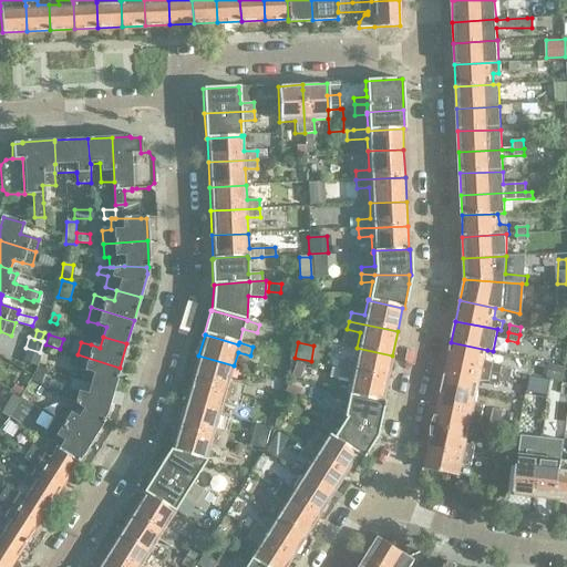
[(485,360),(487,350),(451,342),(446,363),(483,371),(509,377),(511,370),(502,367),(503,366),(485,360)]
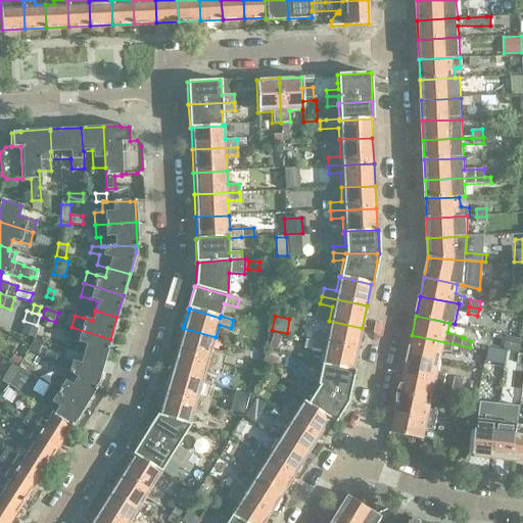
[(315,332),(313,340),(357,350),(362,328),(329,321),(326,334),(315,332)]
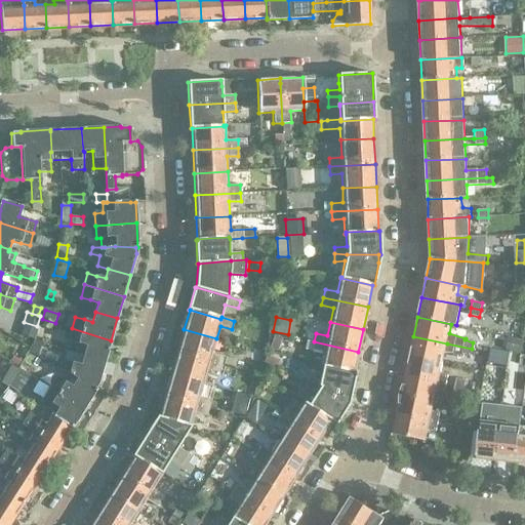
[(522,324),(515,323),(513,330),(521,332),(522,324)]
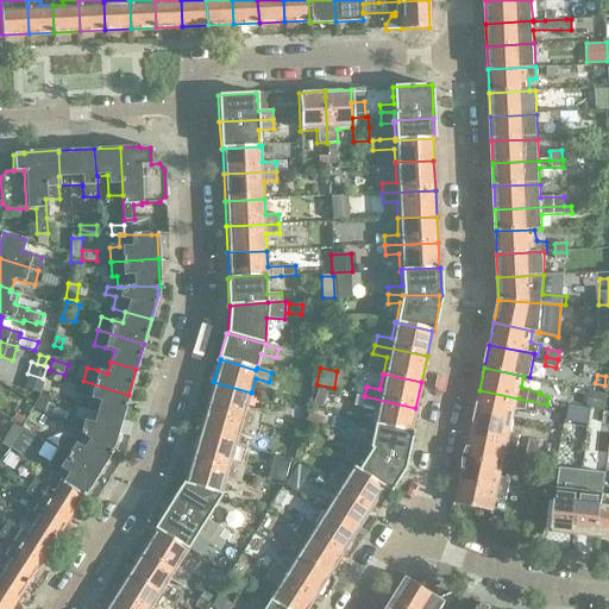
[(129,395),(83,381),(79,395),(89,399),(99,401),(96,412),(121,419),(129,395)]
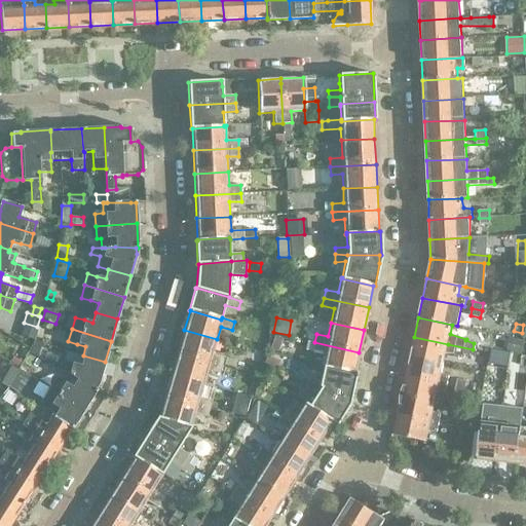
[(184,330),(178,352),(222,366),(224,358),(213,353),(217,339),(184,330)]
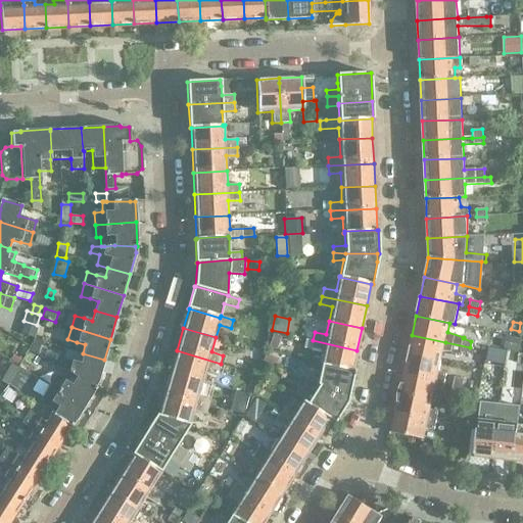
[(278,349),(280,336),(272,334),(269,347),(278,349)]
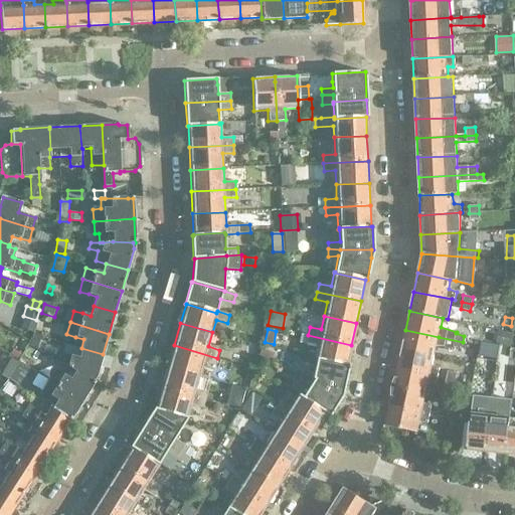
[(462,349),(463,342),(439,337),(405,330),(401,349),(435,356),(437,346),(453,348),(454,346),(462,349)]
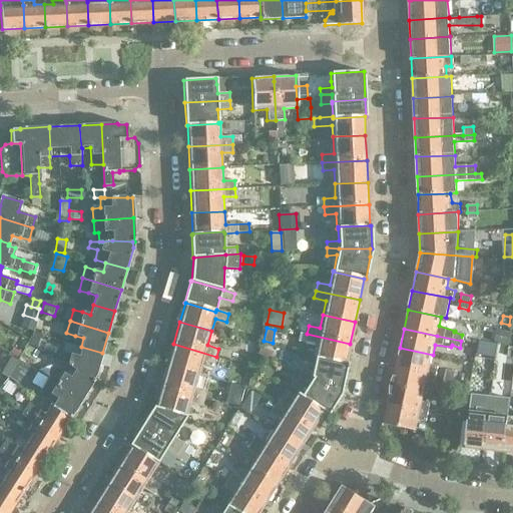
[(510,333),(494,329),(492,343),(507,345),(510,333)]
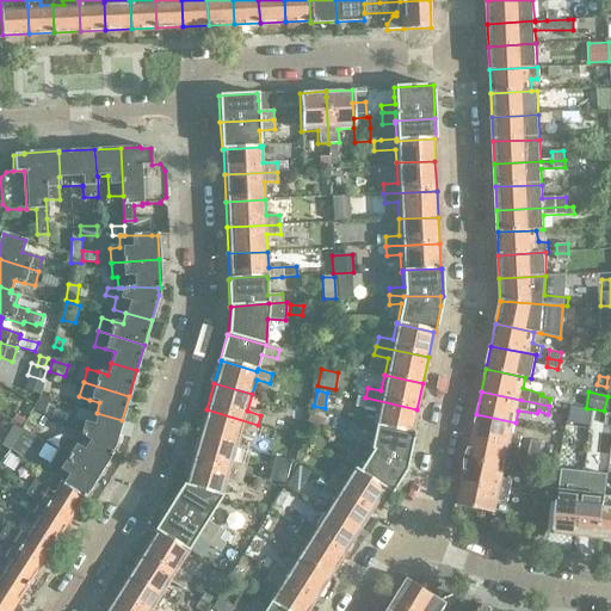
[(412,433),(417,409),(365,397),(356,396),(353,403),(376,409),(374,426),(375,426),(375,425),(412,433)]
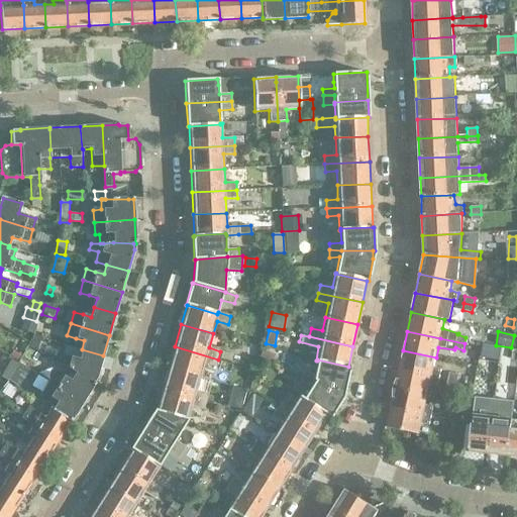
[(32,336),(29,346),(37,349),(40,338),(32,336)]
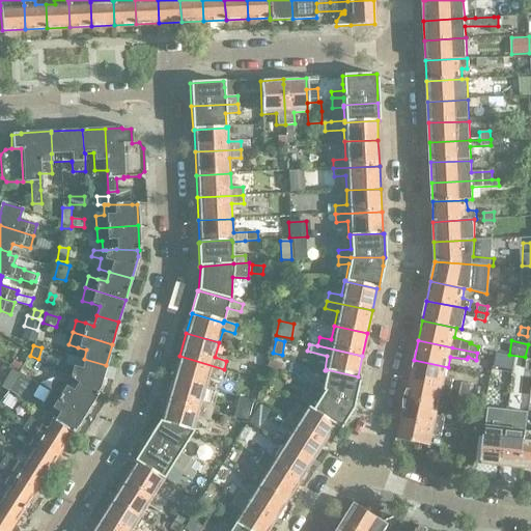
[(258,352),(255,364),(266,367),(269,354),(258,352)]
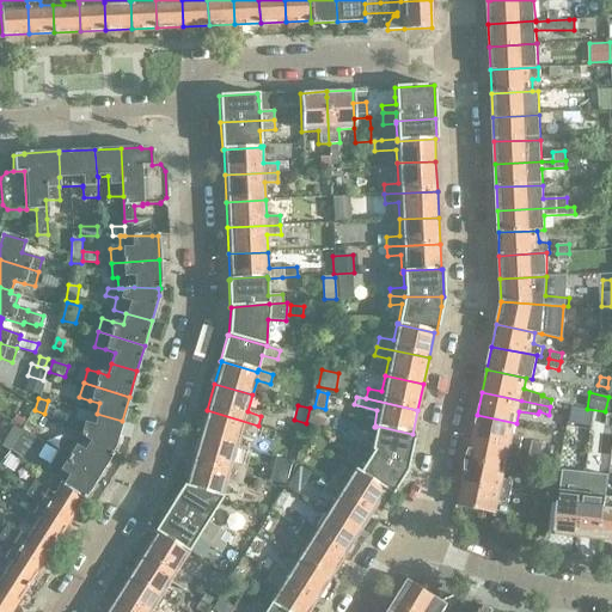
[(579,428),(582,409),(570,408),(568,426),(579,428)]
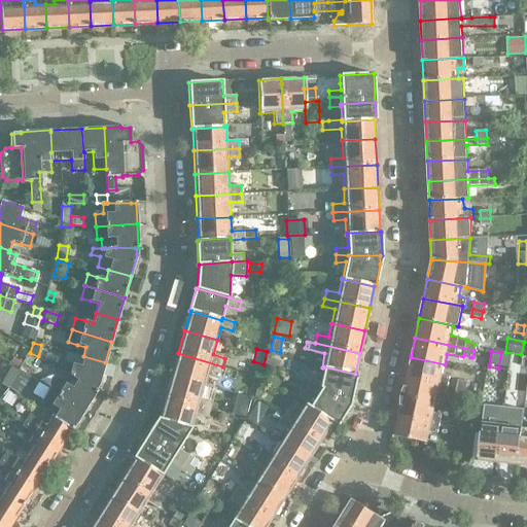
[(178,353),(172,375),(205,385),(208,371),(219,374),(222,366),(178,353)]
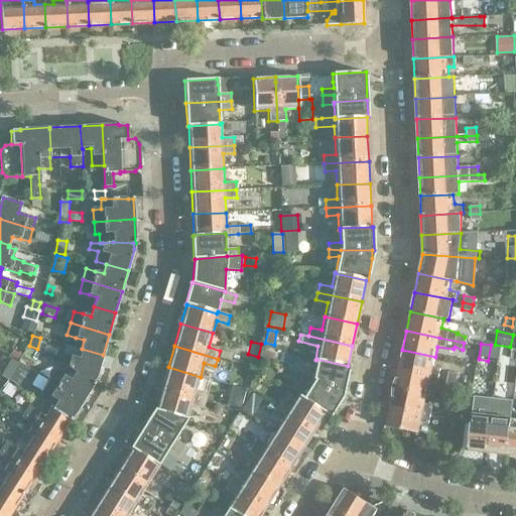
[(97,377),(103,355),(82,349),(79,359),(61,354),(58,362),(68,367),(76,372),(93,383),(97,377)]
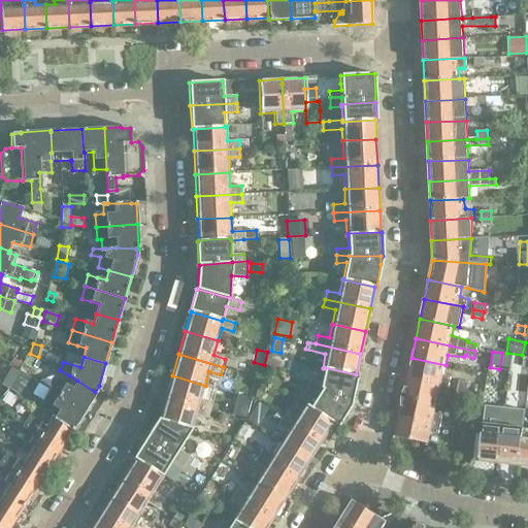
[(444,365),(446,365),(411,358),(407,377),(441,385),(440,386),(449,387),(451,377),(443,374),(444,365)]
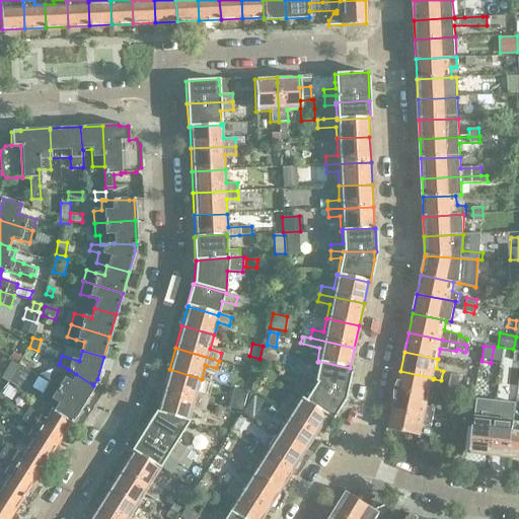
[(231,362),(233,356),(222,354),(221,360),(231,362)]
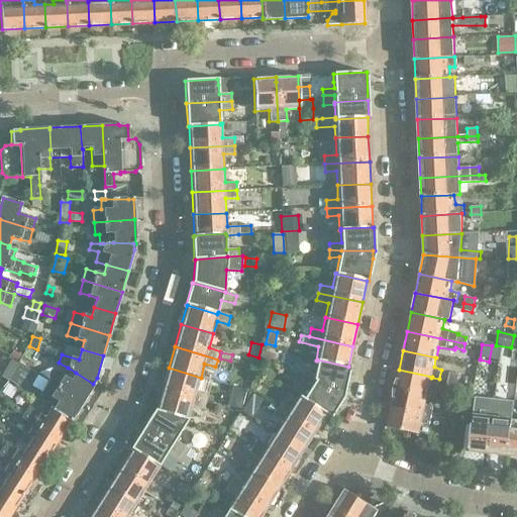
[(30,370),(35,362),(24,355),(20,363),(30,370)]
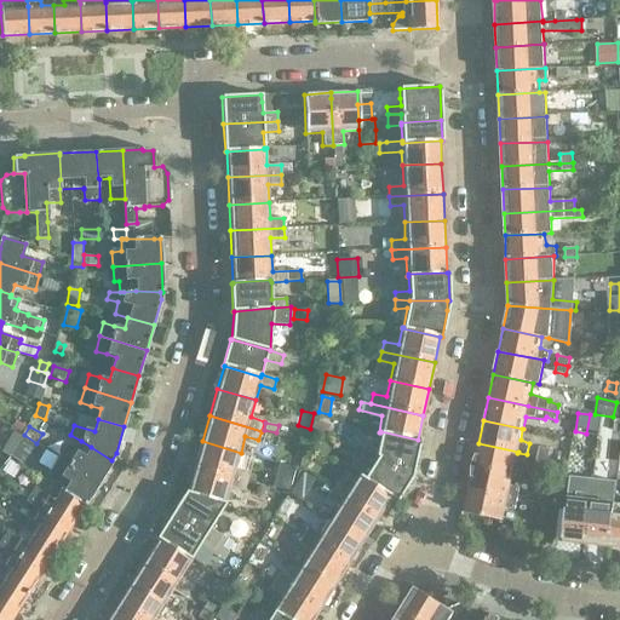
[(13,430),(1,451),(11,455),(23,435),(13,430)]
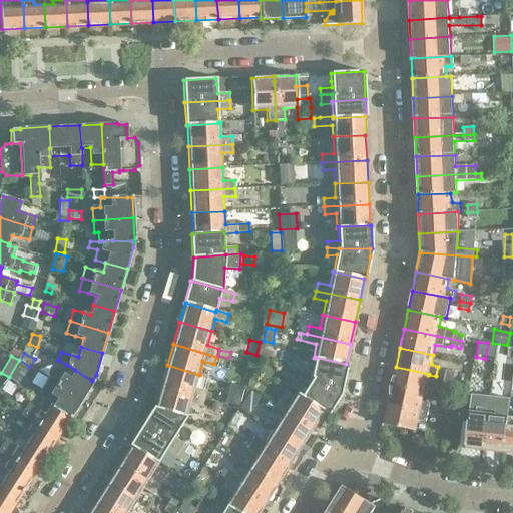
[(301,368),(300,374),(312,378),(338,394),(342,387),(347,364),(346,364),(315,357),(315,358),(312,372),(302,368),(301,368)]
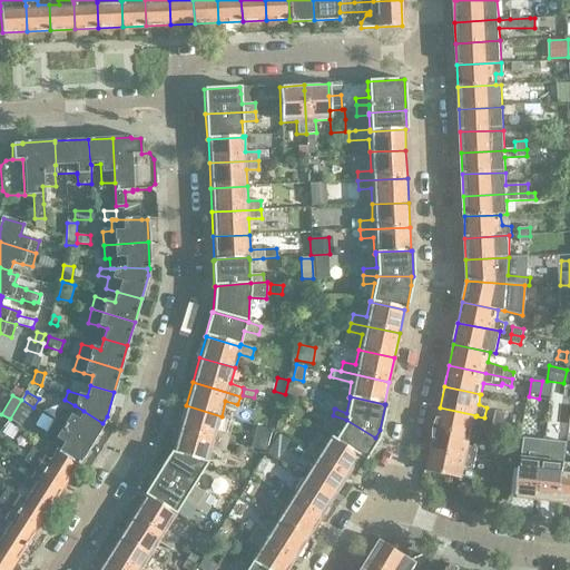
[(10,419),(9,421),(19,428),(32,408),(21,401),(10,419)]
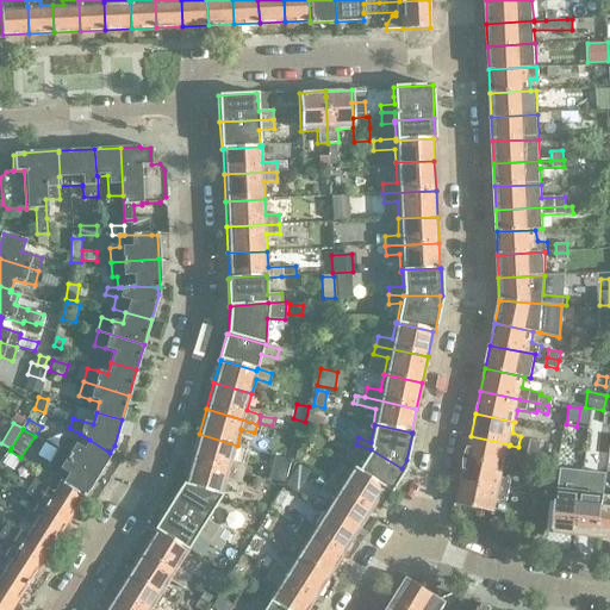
[(199,434),(192,459),(242,474),(244,465),(232,461),(237,446),(199,434)]
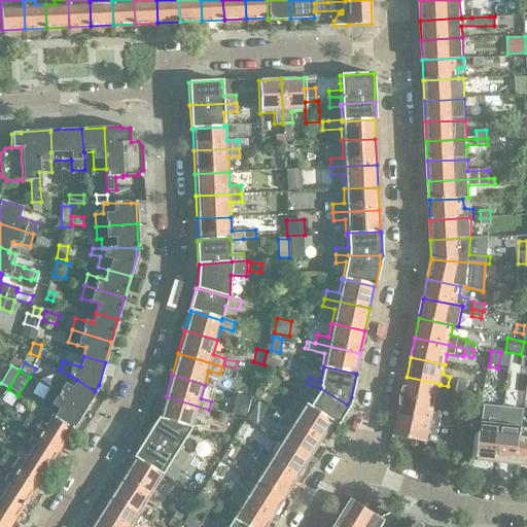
[(446,393),(448,386),(440,385),(441,384),(407,377),(402,396),(436,403),(438,393),(446,393)]
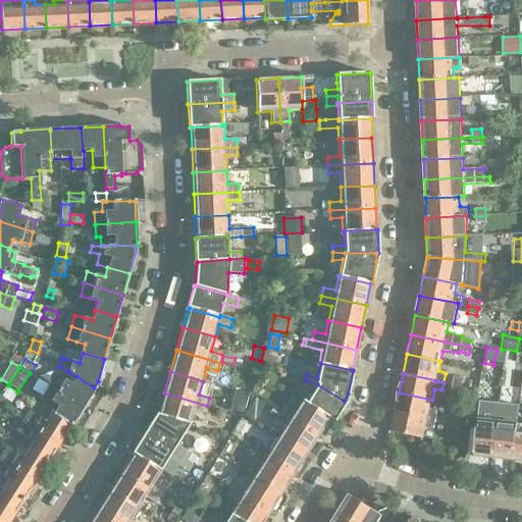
[(56,374),(49,385),(83,408),(95,387),(94,387),(76,376),(71,384),(56,374)]
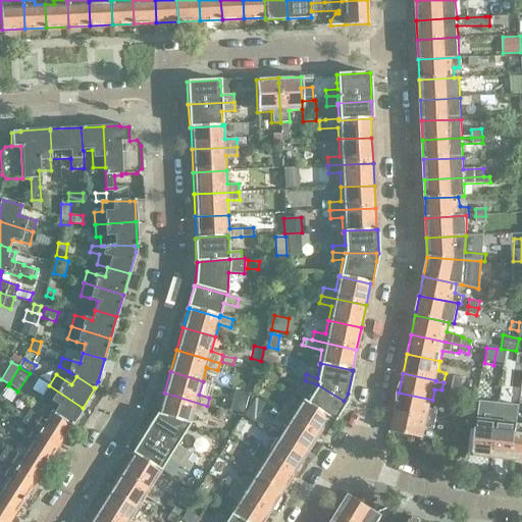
[(461,385),(463,378),(454,376),(452,383),(461,385)]
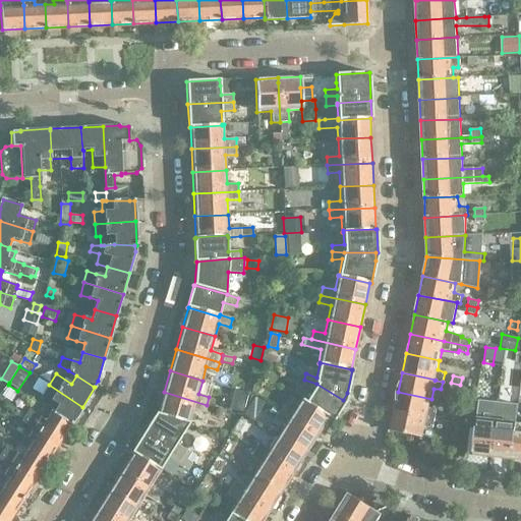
[(346,401),(343,400),(316,385),(304,380),(302,386),(312,391),(306,402),(305,403),(328,418),(334,420),(346,401)]
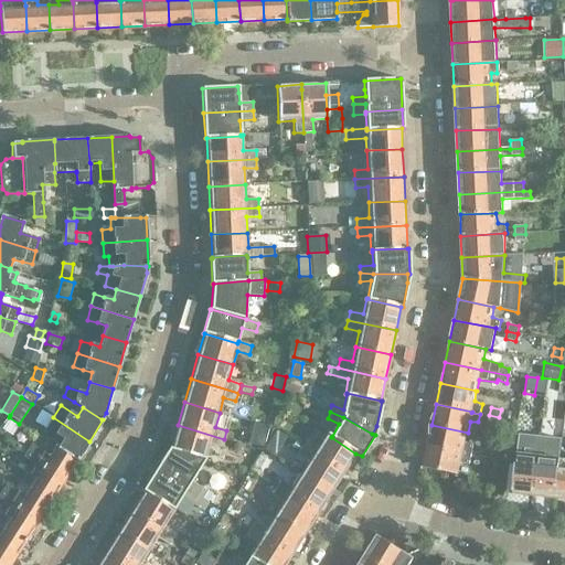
[(498,425),(499,417),(489,415),(488,423),(498,425)]
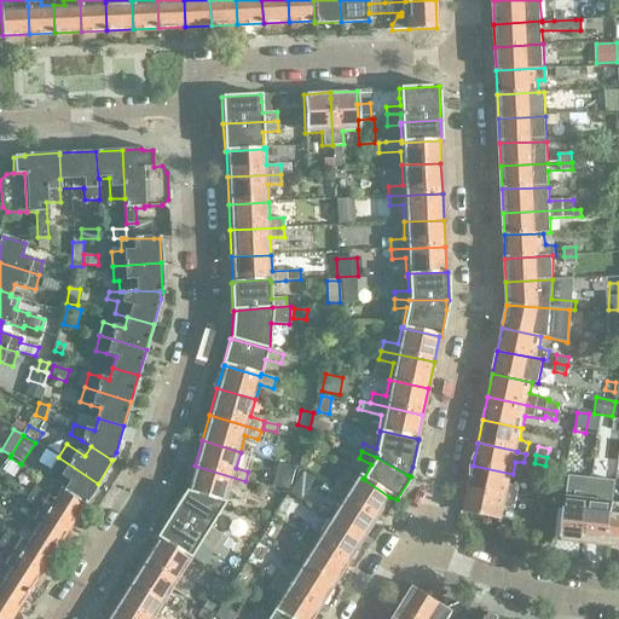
[(58,457),(50,469),(59,475),(55,485),(59,487),(63,491),(62,492),(82,504),(84,505),(98,484),(58,457)]
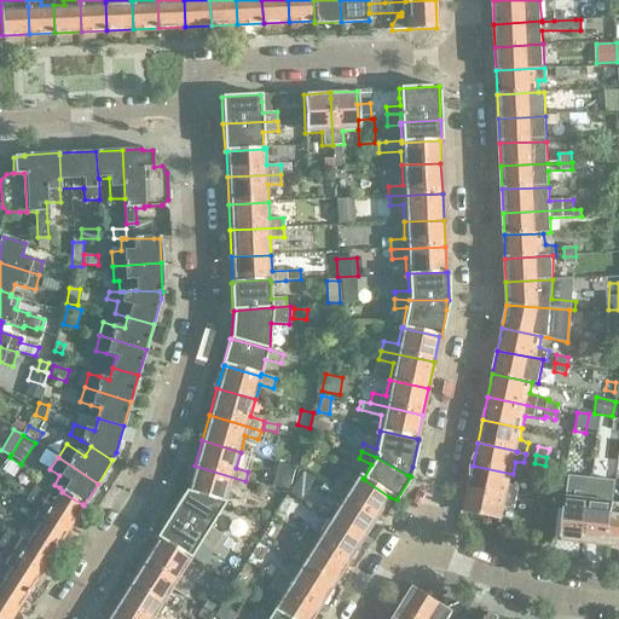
[(288,490),(294,469),(294,468),(279,463),(273,485),(288,490)]
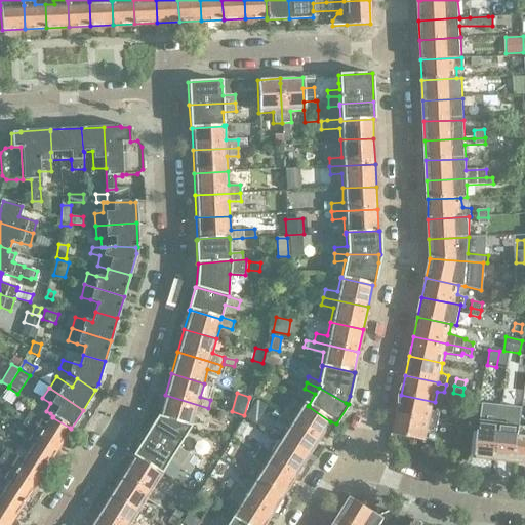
[(165,395),(159,416),(191,426),(195,412),(206,415),(208,408),(165,395)]
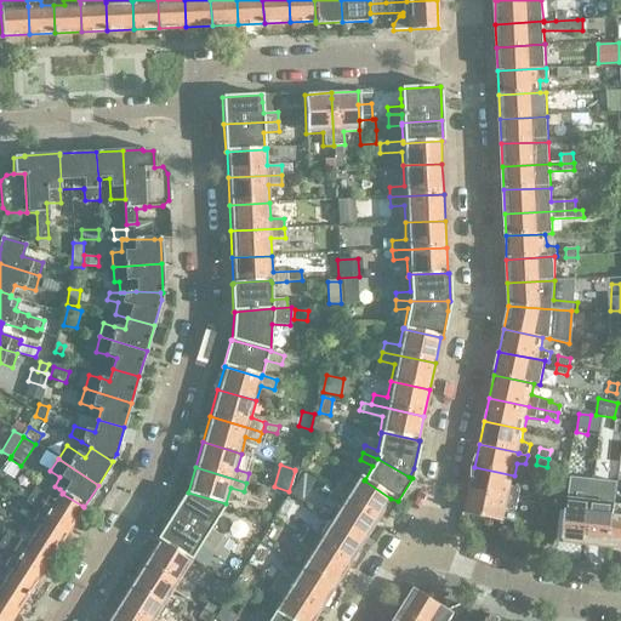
[(513,477),(514,476),(474,467),(469,490),(508,499),(518,501),(520,490),(512,486),(513,477)]
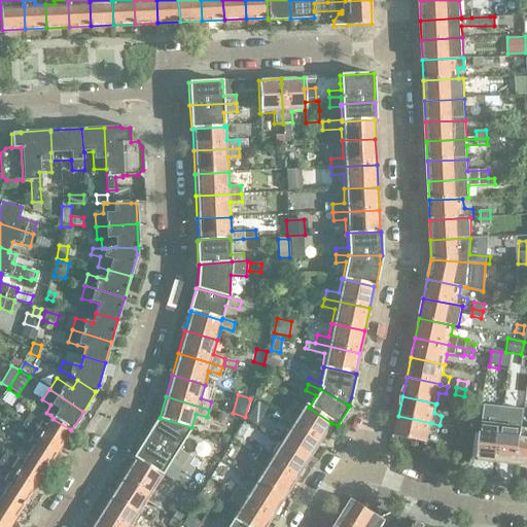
[(256,425),(268,408),(257,401),(246,418),(256,425)]
